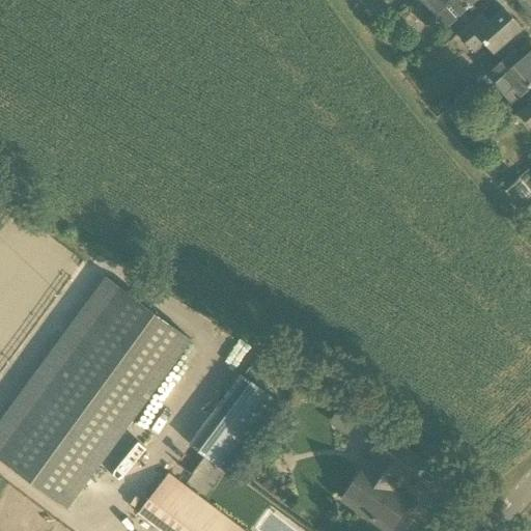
[(478,0),(426,0),(440,15),(452,5),(462,16),(478,0)]
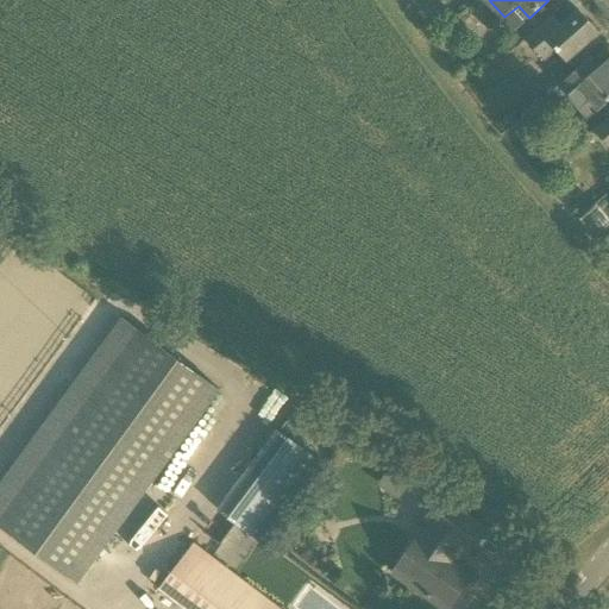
[(600,33),(579,11),(559,30),(552,20),(528,43),(546,63),(560,50),(570,61),(600,33)]
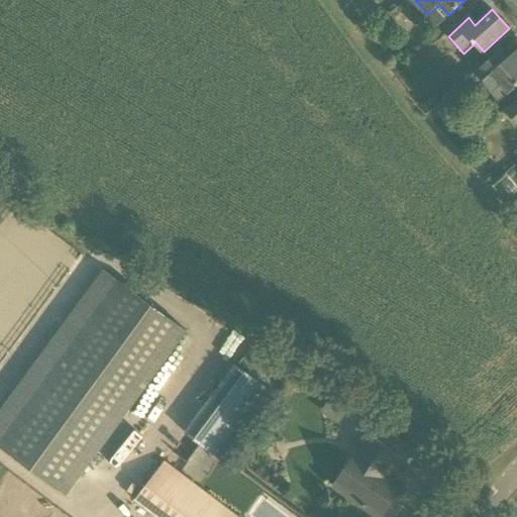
[(516,52),(510,58),(505,50),(475,77),(459,90),(467,99),(483,86),(498,103),(507,94),(516,85),(516,52)]
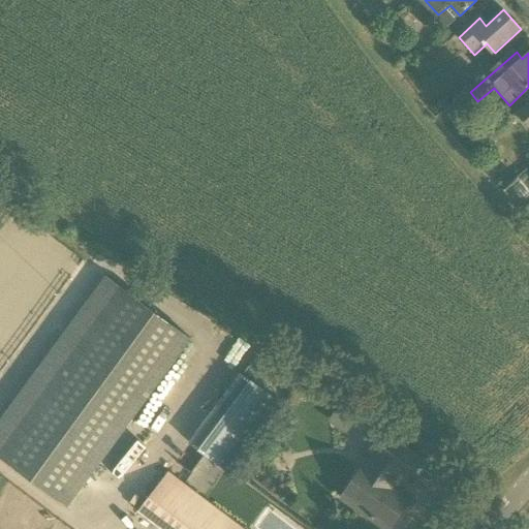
[(528,128),(528,104),(518,115),(528,128)]
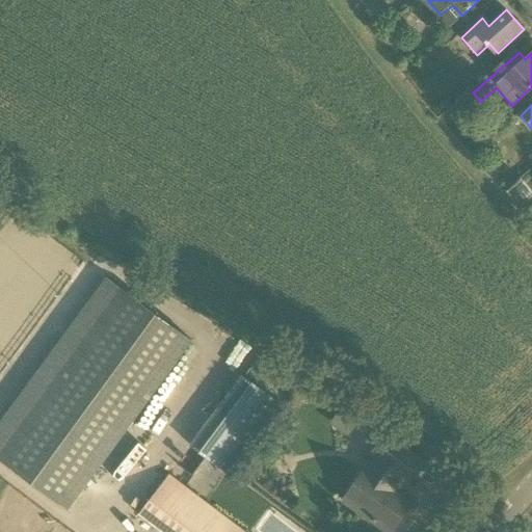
[(504,127),(515,117),(508,109),(498,118),(504,127)]
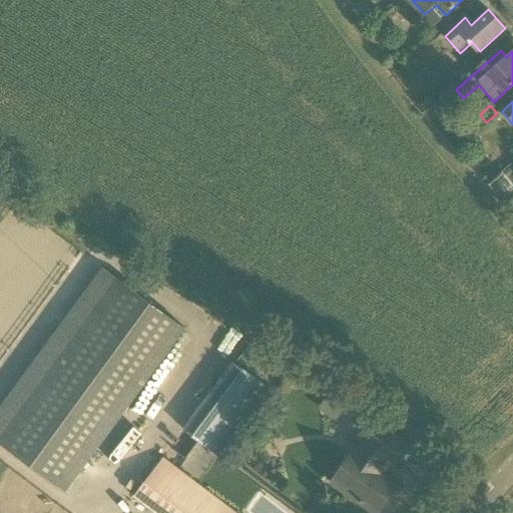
[(0,443),(66,492),(185,329),(117,279),(0,436),(0,443)]
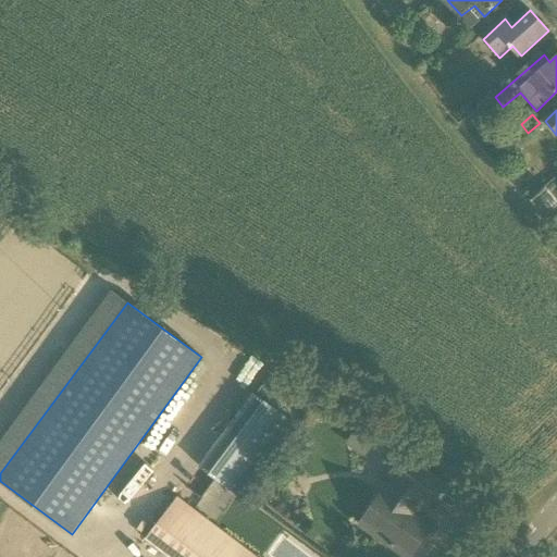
[(234,492),(288,419),(255,393),(199,466),(234,492)]
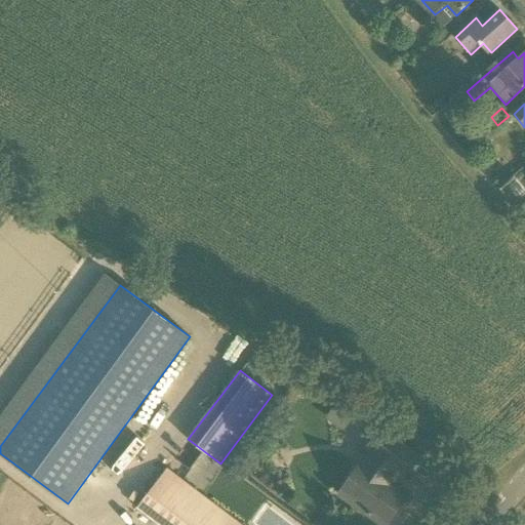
[(401,472),(414,453),(379,428),(364,448),(368,450),(337,493),(382,524),(386,524),(406,497),(390,486),(400,471),(401,472)]
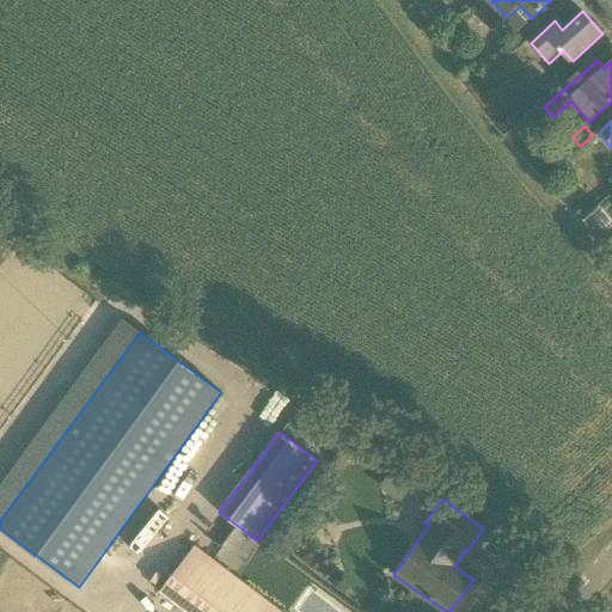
[(184,611),(285,611),(196,543),(159,593),(184,611)]
